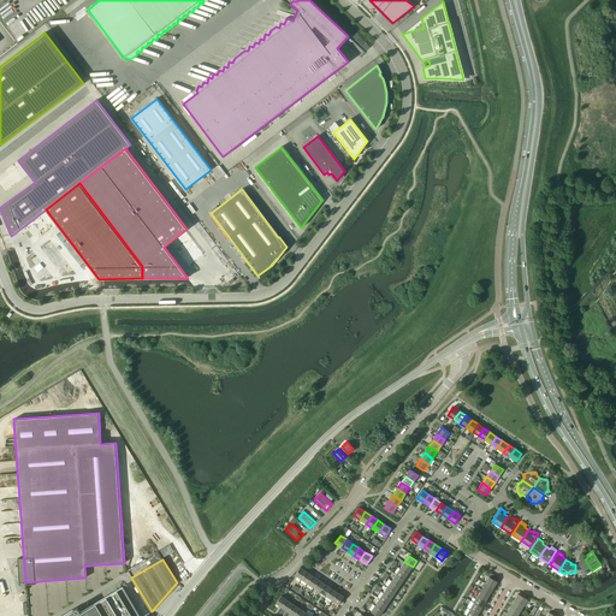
[(585,572),(586,574),(592,570),(588,566),(585,560),(579,563),(580,564),(579,564),(575,564),(575,573),(582,573),(585,572)]
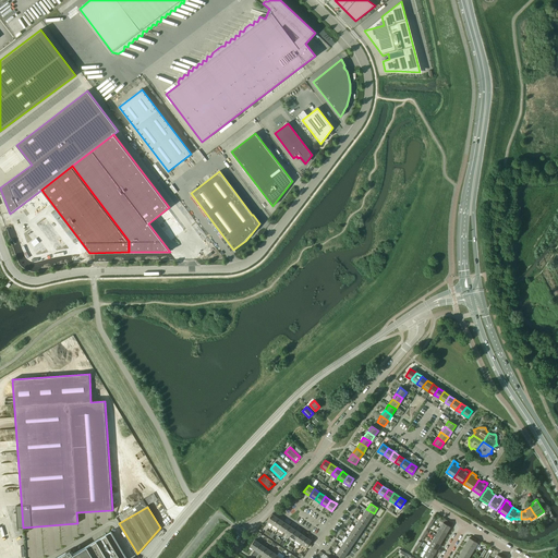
[(363,514),(370,520),(374,513),(366,509),(363,514)]
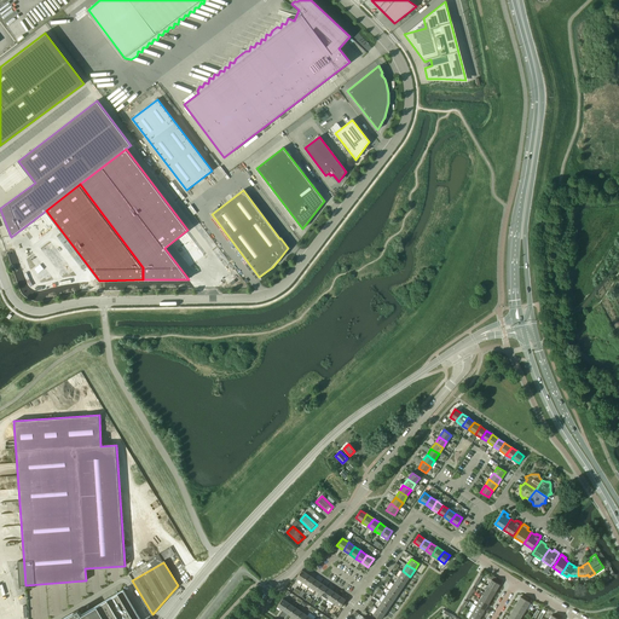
[(296,578),(304,583),(308,574),(302,570),(296,578)]
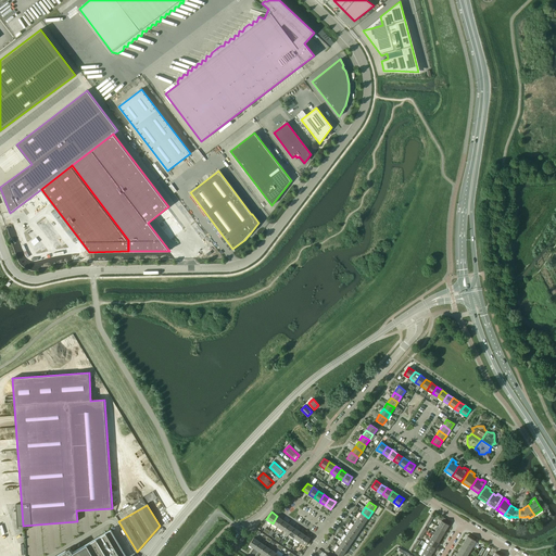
[(357,518),(365,523),(368,518),(362,513),(357,518)]
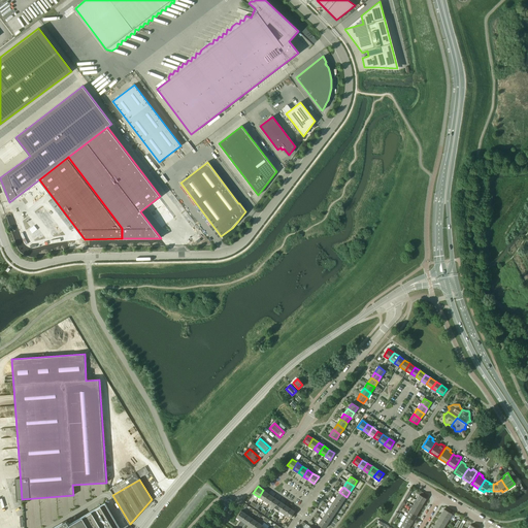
[(259,497),(264,500),(268,494),(263,490),(259,497)]
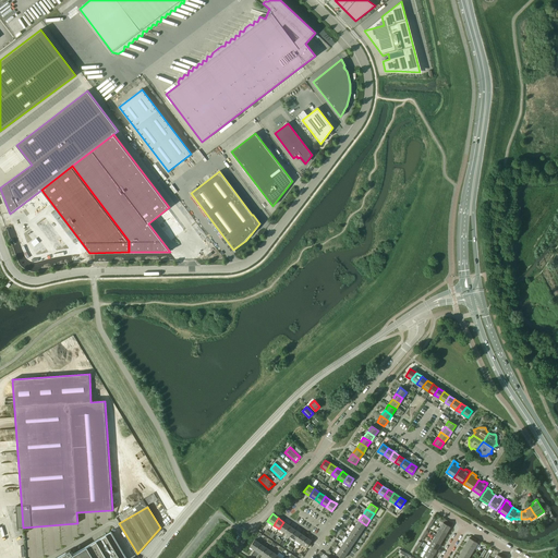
[(355,525),(362,531),(366,525),(359,520),(355,525)]
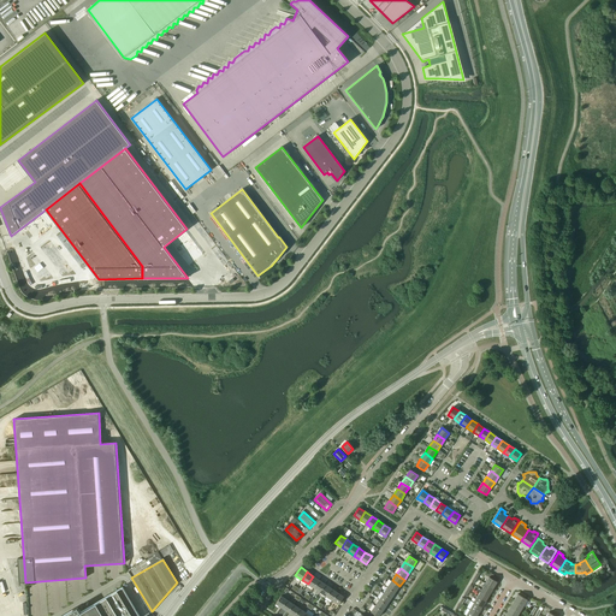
[(308,584),(314,587),(319,580),(313,576),(308,584)]
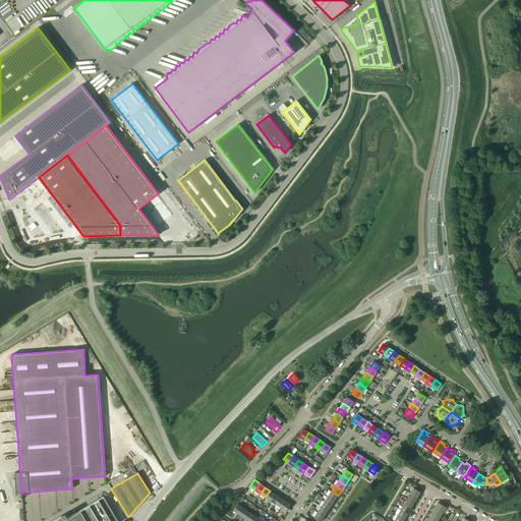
[(410,494),(417,498),(420,491),(414,487),(410,494)]
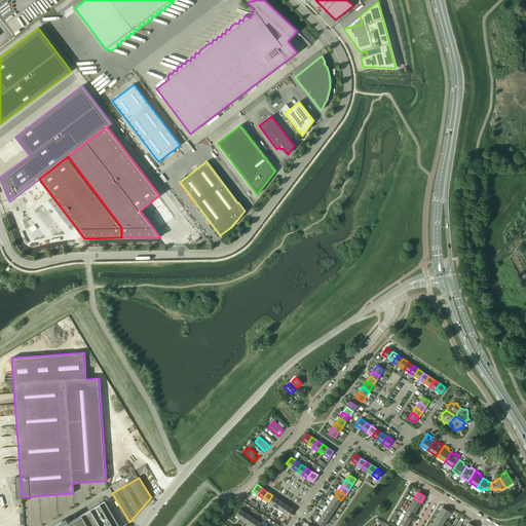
[(268,501),(273,505),(277,498),(272,495),(268,501)]
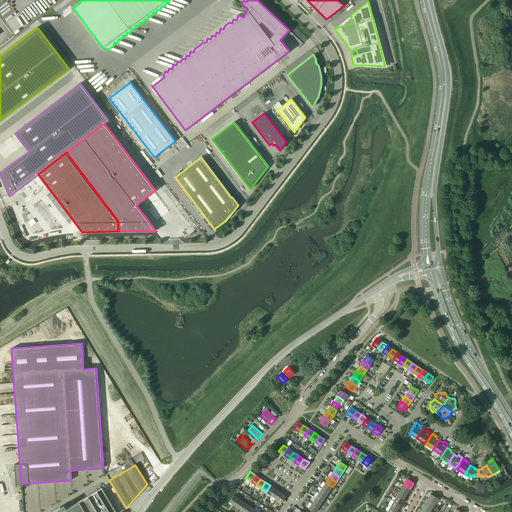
[(322,488),(329,492),(332,487),(326,482),(322,488)]
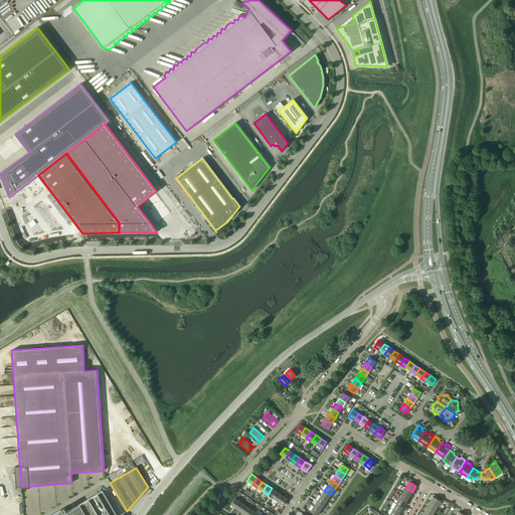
[(268,495),(273,498),(277,492),(272,488),(268,495)]
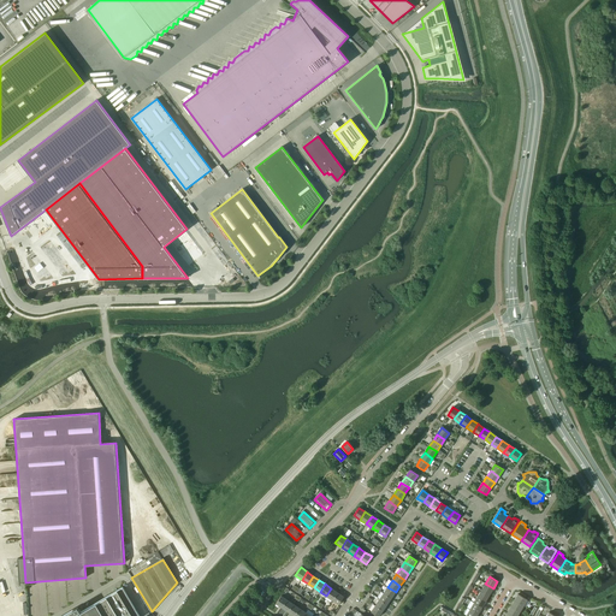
[(481,590),(490,594),(493,588),(485,584),(481,590)]
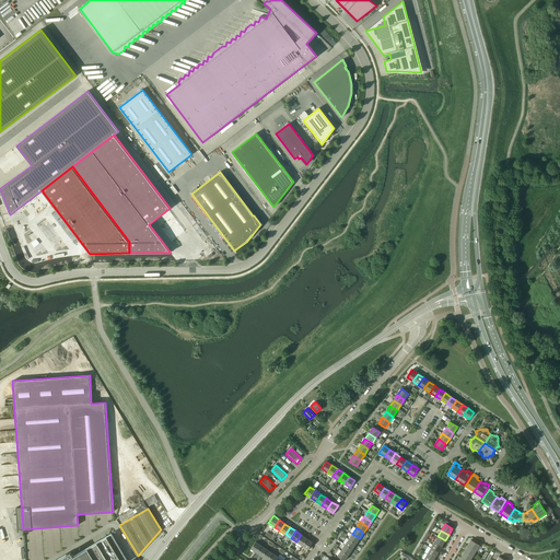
[(127,559),(112,534),(74,556),(71,551),(56,559),(127,559)]
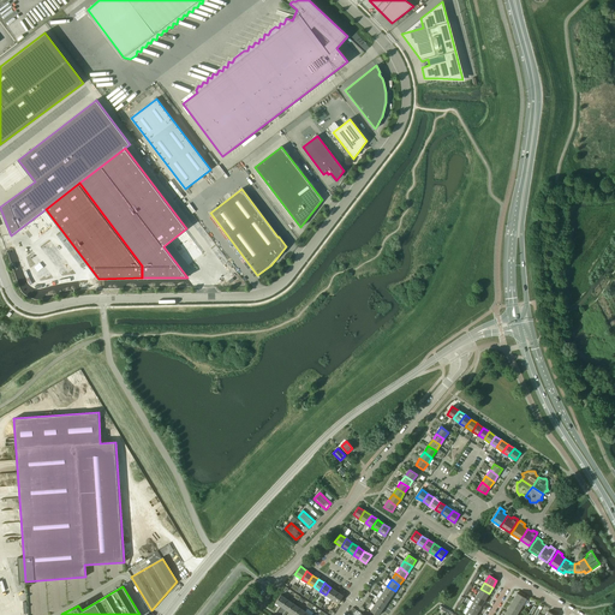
[(383,592),(390,597),(395,591),(387,586),(383,592)]
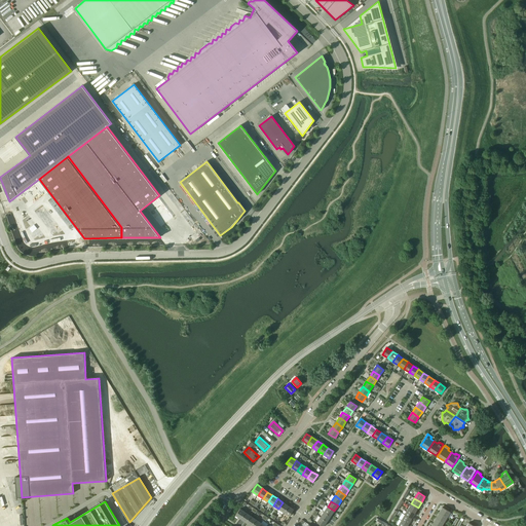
[(278,509),(284,513),(289,505),(283,502),(278,509)]
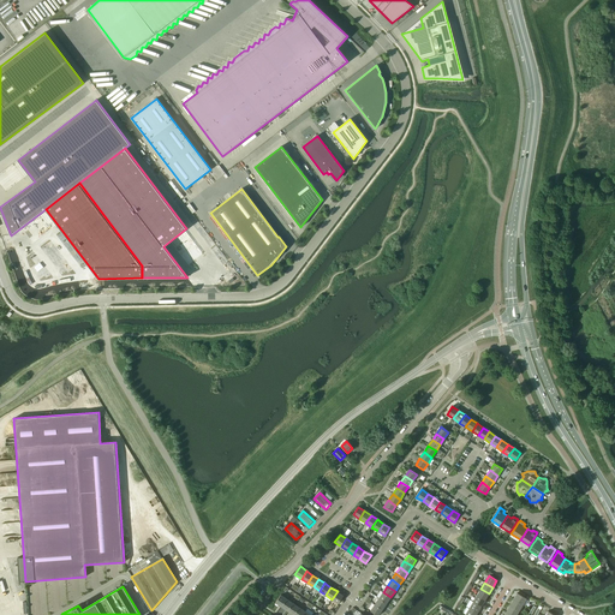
[(477,595),(485,599),(489,593),(481,589),(477,595)]
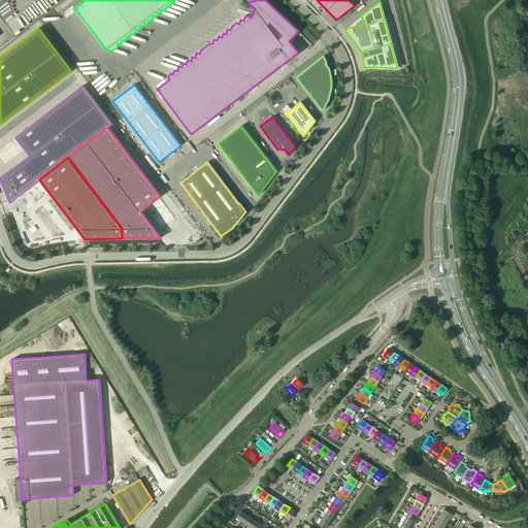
[(285,515),(290,518),(295,512),(290,507),(285,515)]
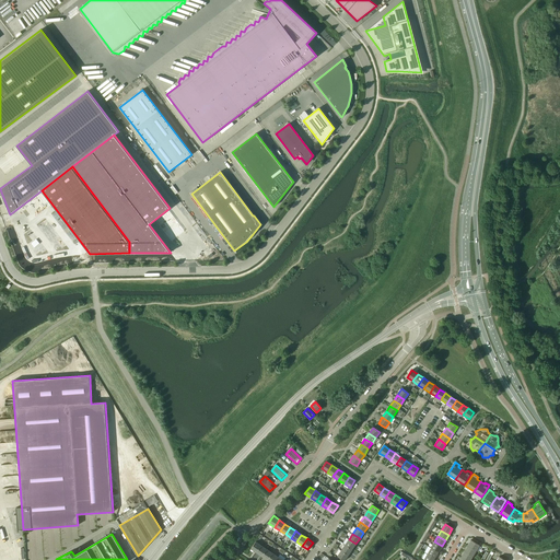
[(345,545),(352,549),(356,544),(349,539),(345,545)]
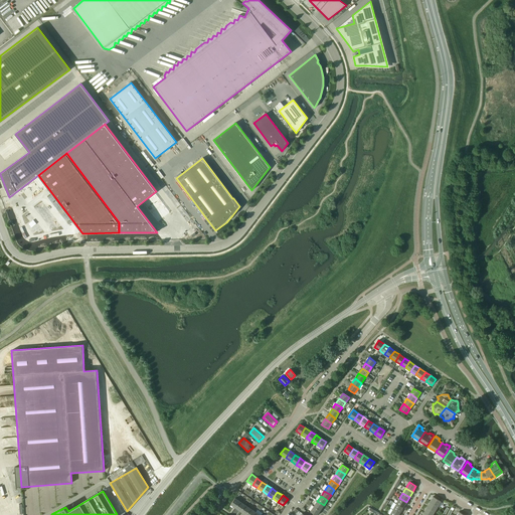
[(430,502),(438,506),(441,501),(434,496),(430,502)]
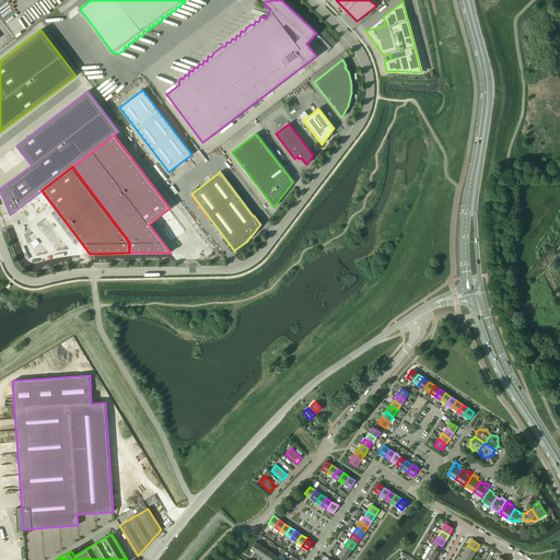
[(251,549),(257,552),(261,546),(256,541),(251,549)]
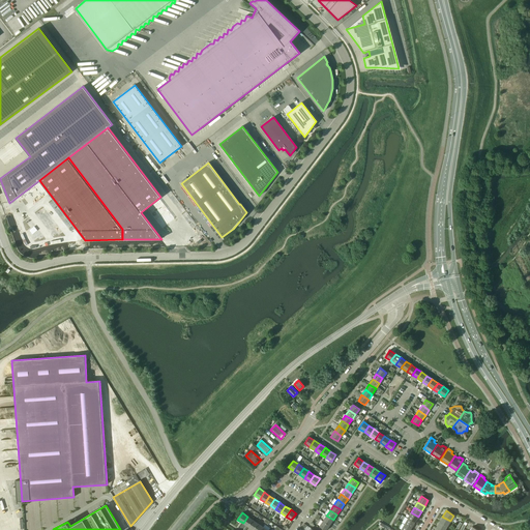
[(408,519),(415,523),(418,517),(411,512),(408,519)]
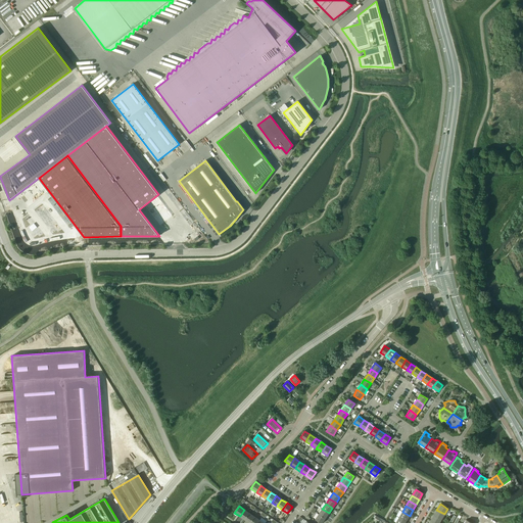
[(319,514),(325,518),(329,513),(322,509),(319,514)]
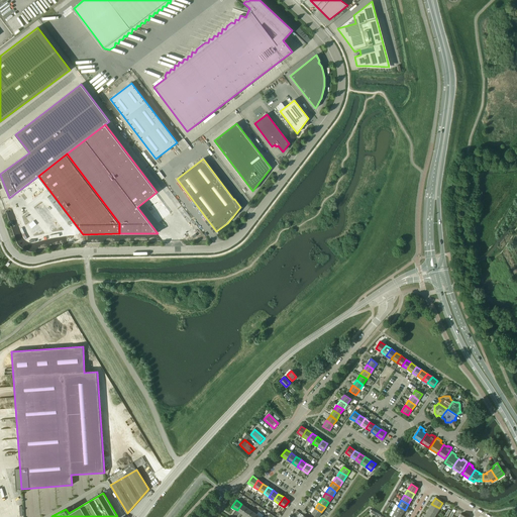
[(237,510),(242,514),(246,507),(241,504),(237,510)]
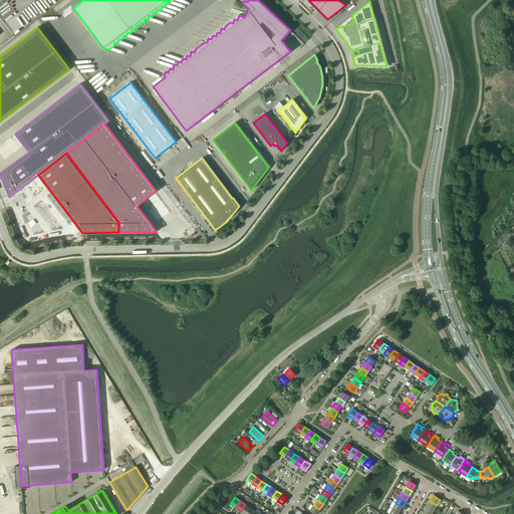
[(426,506),(434,511),(437,505),(429,501),(426,506)]
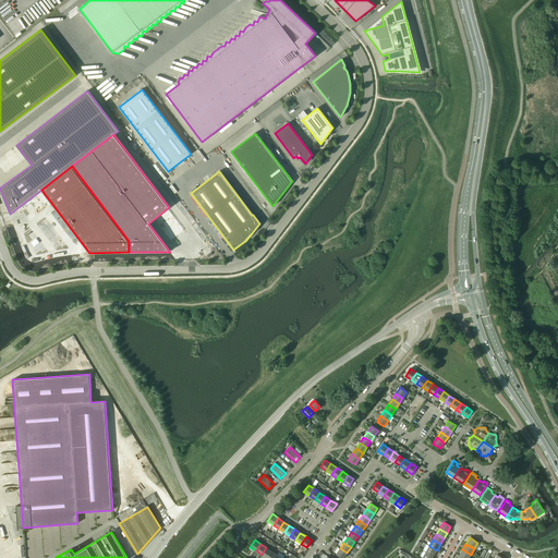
[(426,552),(433,556),(437,550),(429,546),(426,552)]
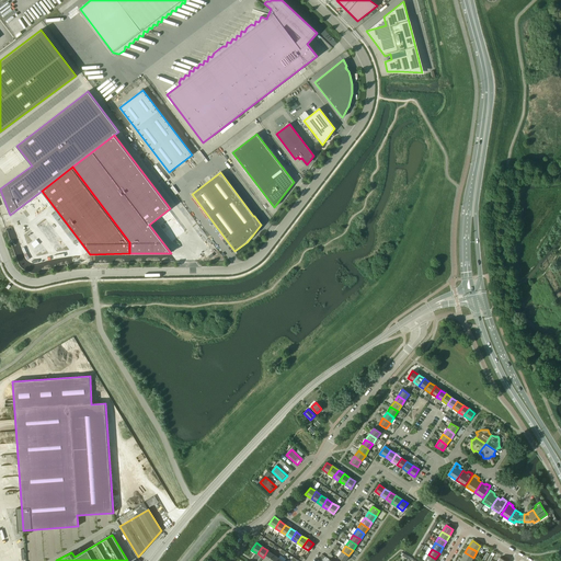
[(263,558),(267,560),(273,554),(267,550),(263,558)]
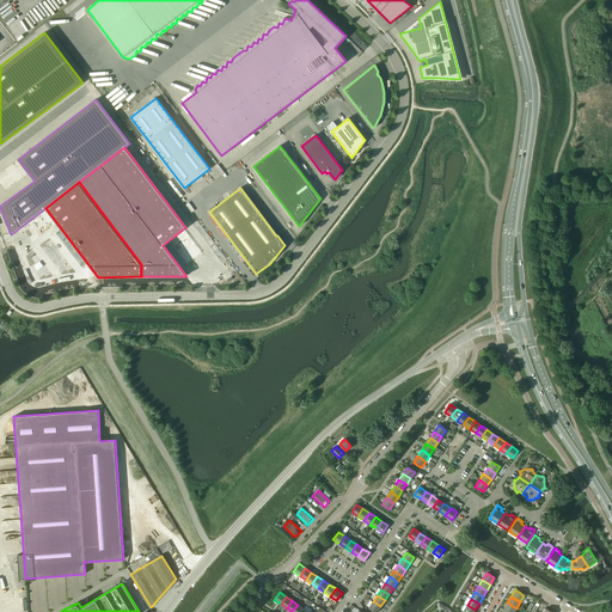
[(368,607),(374,611),(377,611),(380,606),(373,601),(368,607)]
